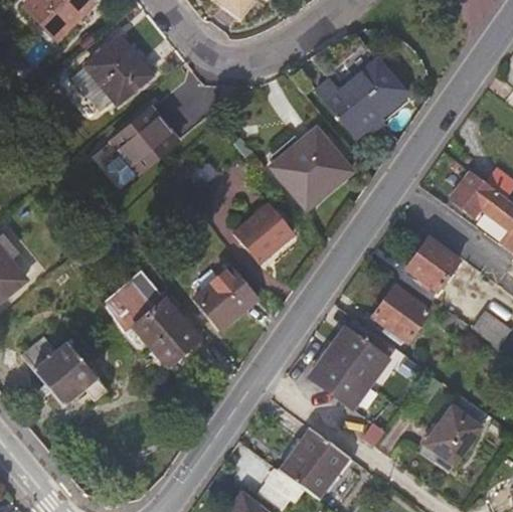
[(56,38),(92,3),(89,0),(31,0),(25,7),(56,38)]
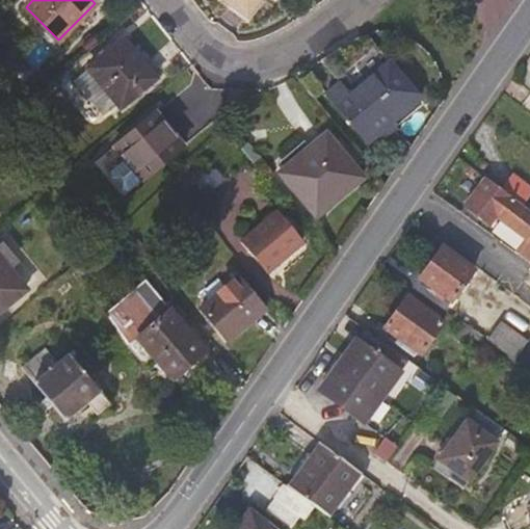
[(228,0),(244,12),(253,0),(228,0)]
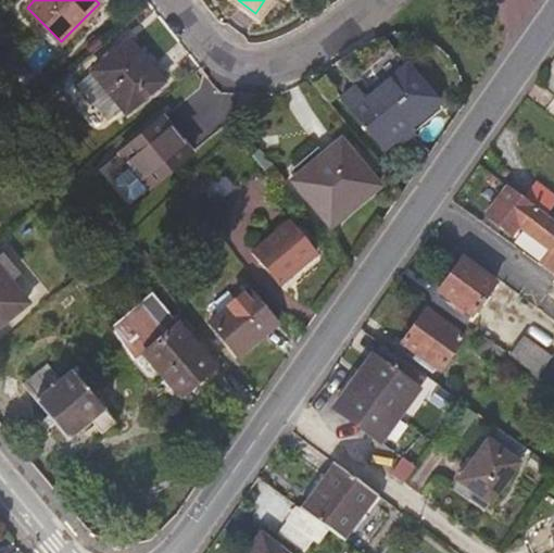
[(410,132),(401,121),(431,95),(403,63),(379,36),(369,38),(367,45),(347,64),(335,60),(329,64),(350,87),(336,99),(378,150),(392,138),(397,142),(410,132)]
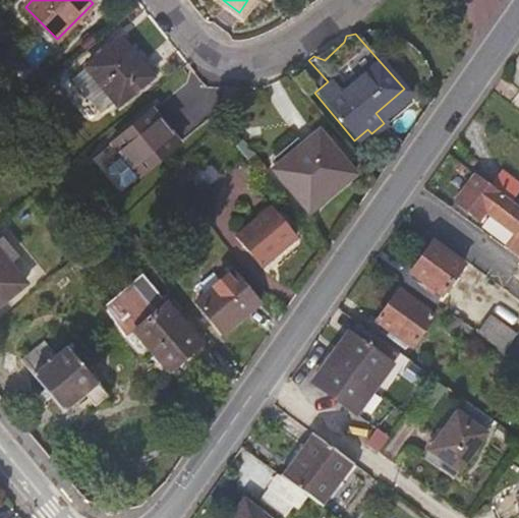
[(118,101),(152,71),(120,36),(87,64),(118,101)]
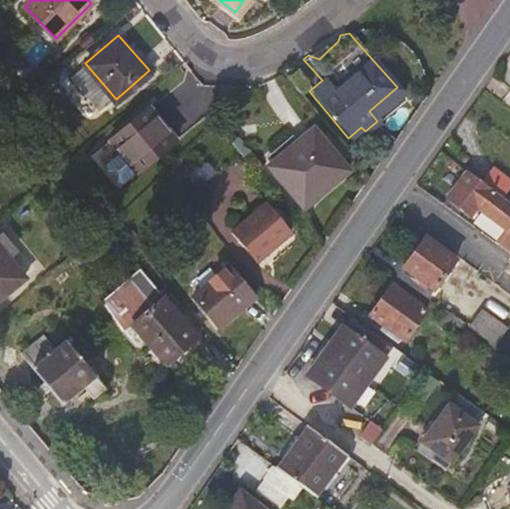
[(138,174),(176,139),(148,108),(110,142),(138,174)]
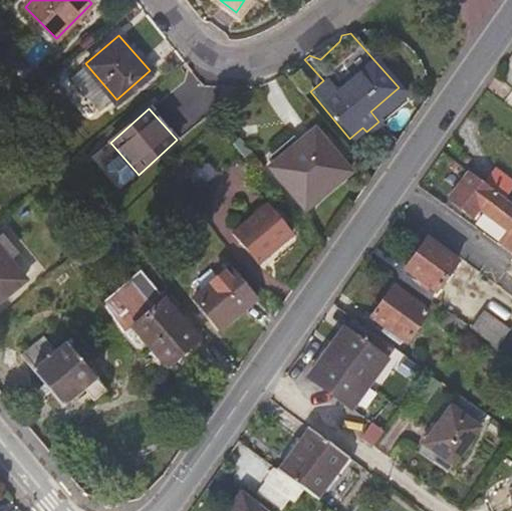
[(269,168),(298,204),(313,191),(319,198),(347,174),(312,132),(269,168)]
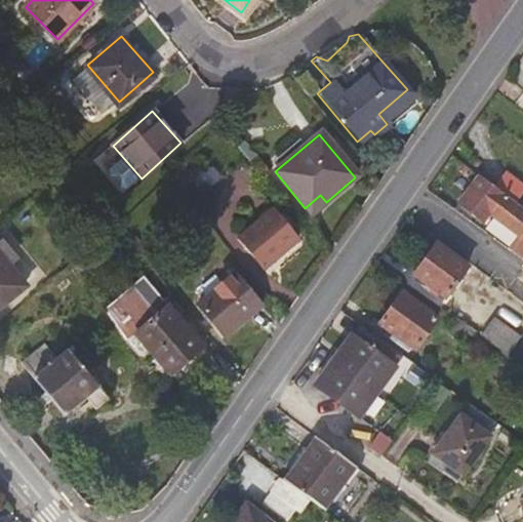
[(517,248),(514,251),(522,257),(522,203),(482,173),(459,204),(485,222),(489,215),(498,223),(494,228),(495,233),(517,248)]
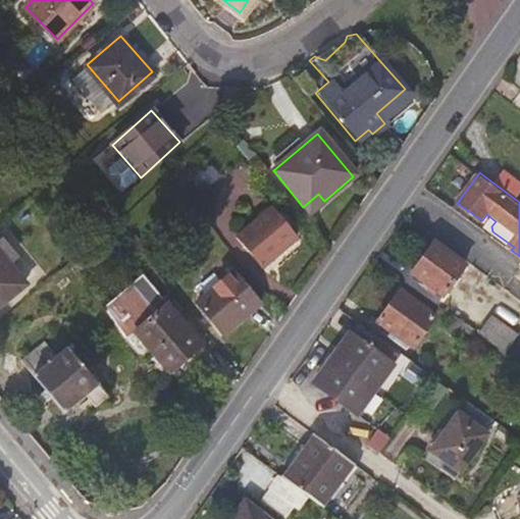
[(309,213),(324,201),(318,194),(303,207),(309,213)]
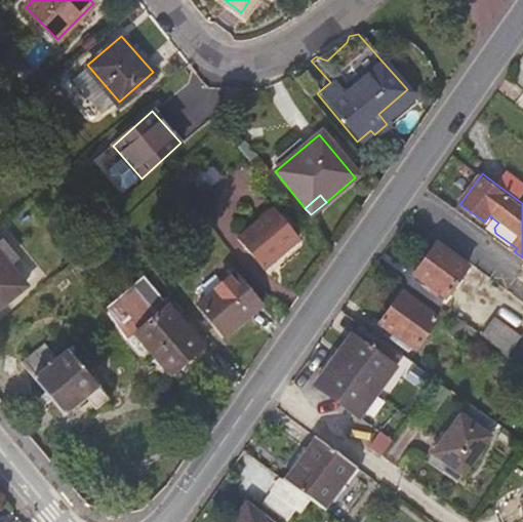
[(263,268),(297,239),(272,210),(238,239),(263,268)]
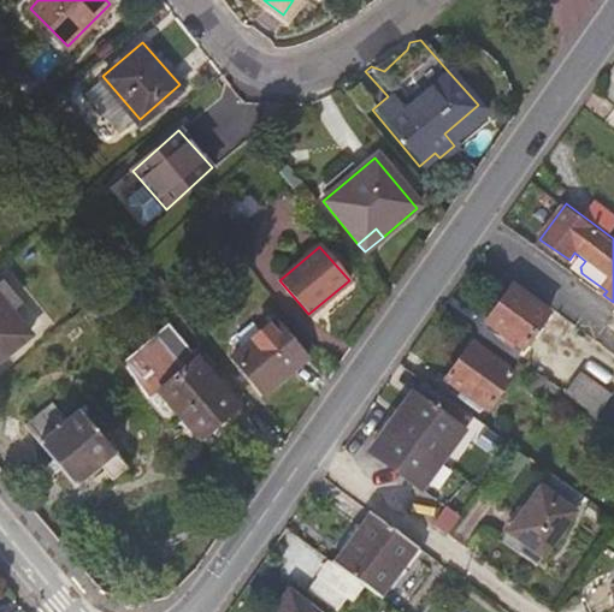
[(0,302),(5,308),(13,299),(0,283),(0,302)]
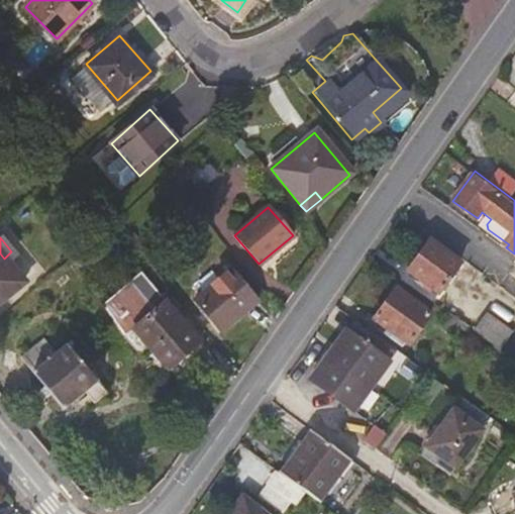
[(439,295),(461,264),(430,240),(408,271),(427,285),(424,289),(430,293),(433,290),(439,295)]
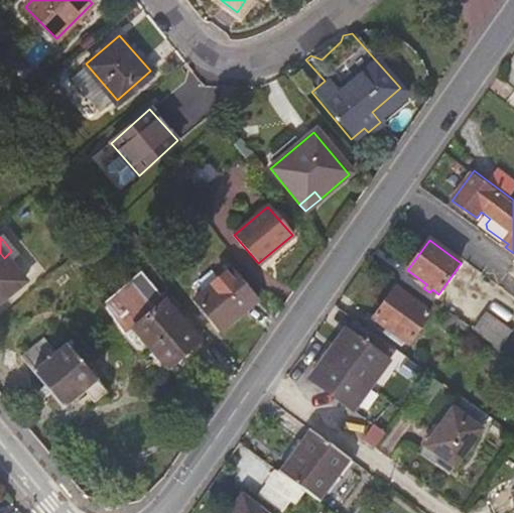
[(4,258),(0,253),(0,296),(22,278),(4,258)]
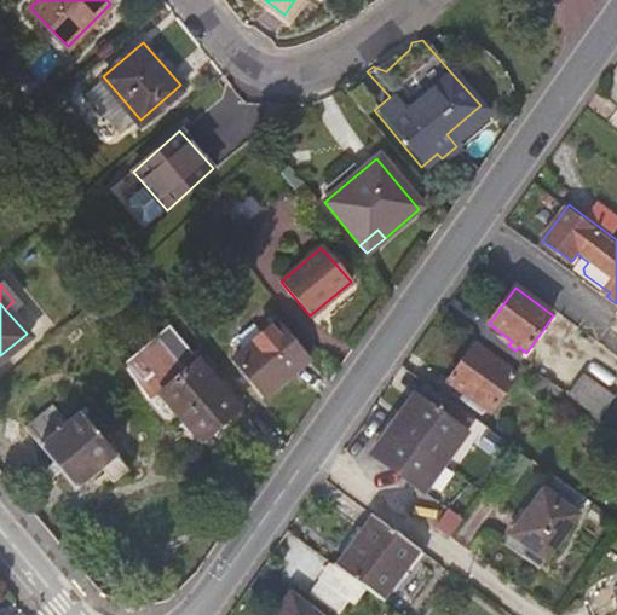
[(264,392),(305,357),(274,321),(232,357),(264,392)]
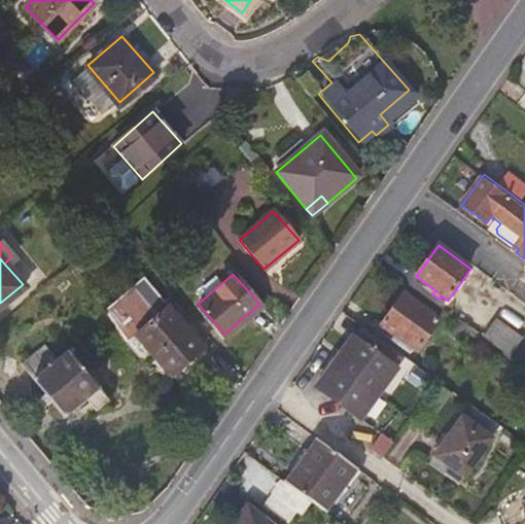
[(142,278),(103,309),(123,338),(123,339),(134,330),(170,375),(201,348),(142,278)]
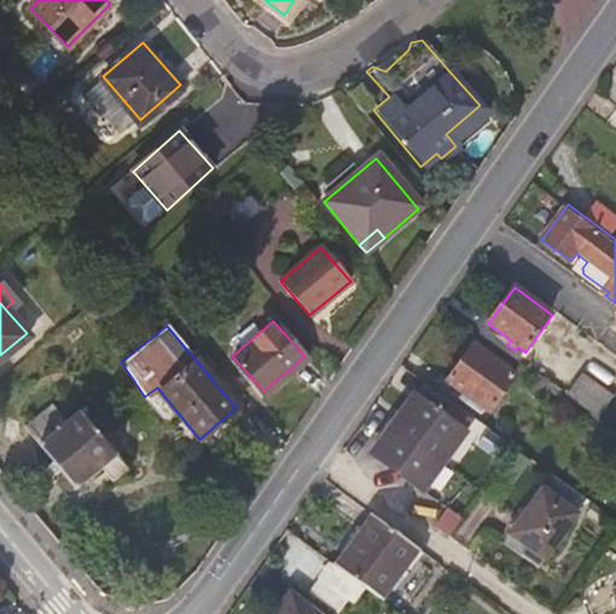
[(489,409),(515,374),(472,344),(448,380),(489,409)]
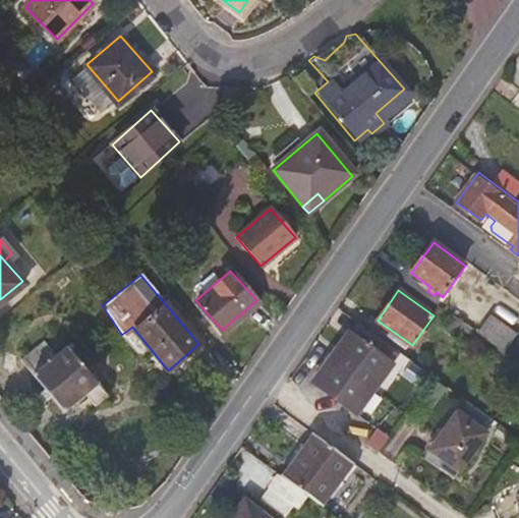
[(457,331),(463,325),(450,315),(444,323),(457,331)]
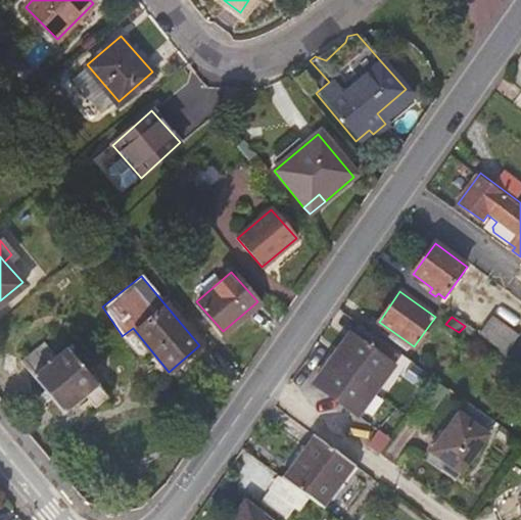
[(490,318),(479,335),(505,353),(516,336),(490,318)]
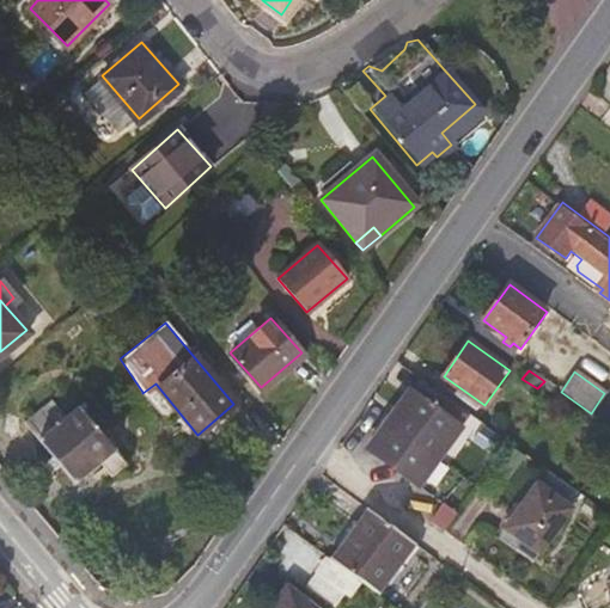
[(427,478),(444,455),(471,416),(422,380),(374,448),(424,484),(427,478)]
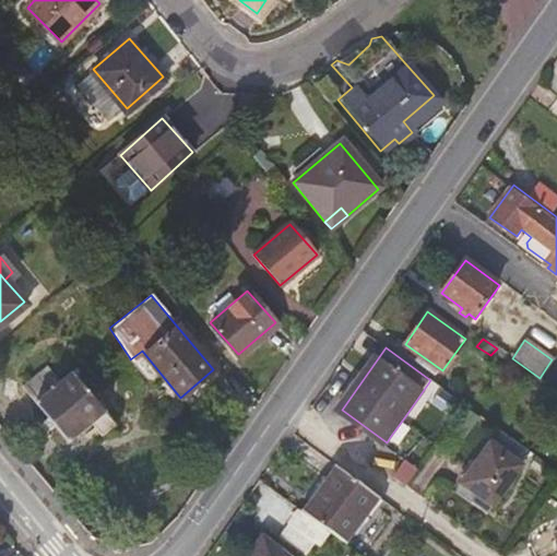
[(97,434),(113,421),(72,370),(60,380),(46,364),(21,385),(67,439),(89,422),(97,434)]
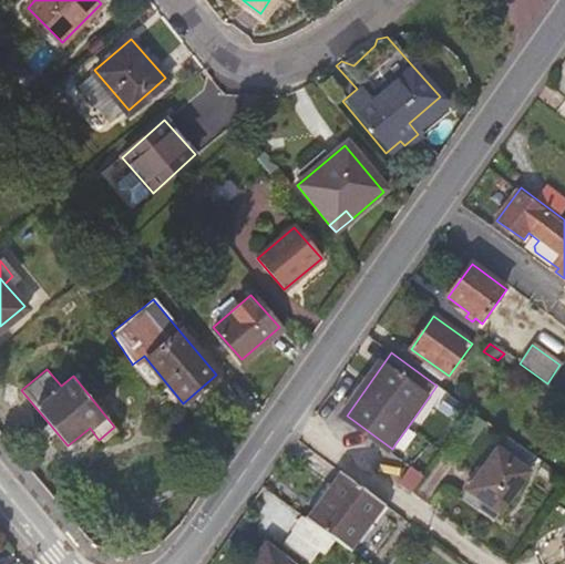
[(422,430),(411,422),(396,443),(407,451),(422,430)]
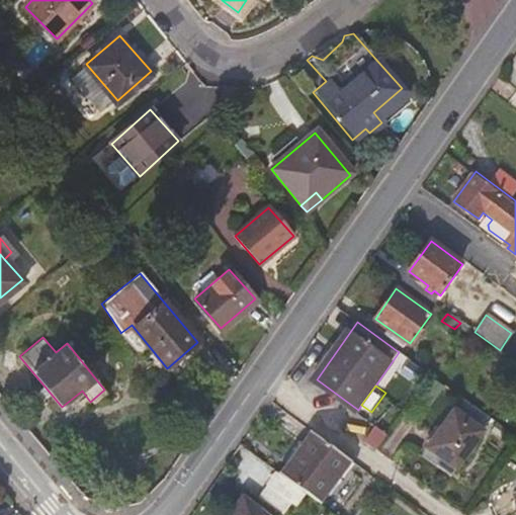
[(453,409),(427,446),(439,455),(432,463),(449,476),(483,430),(453,409)]
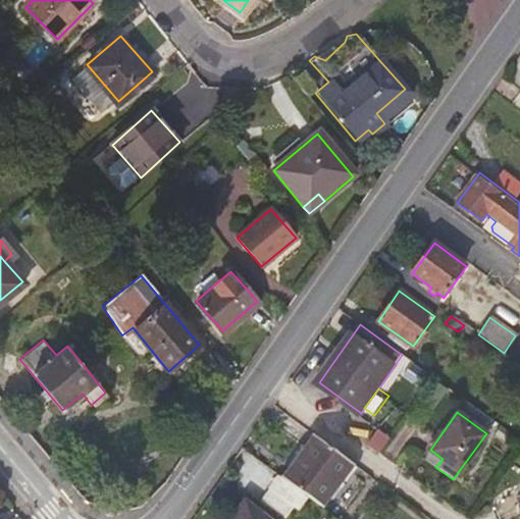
[(315,436),(283,480),(310,500),(327,512),(359,468),(347,459),(315,436)]
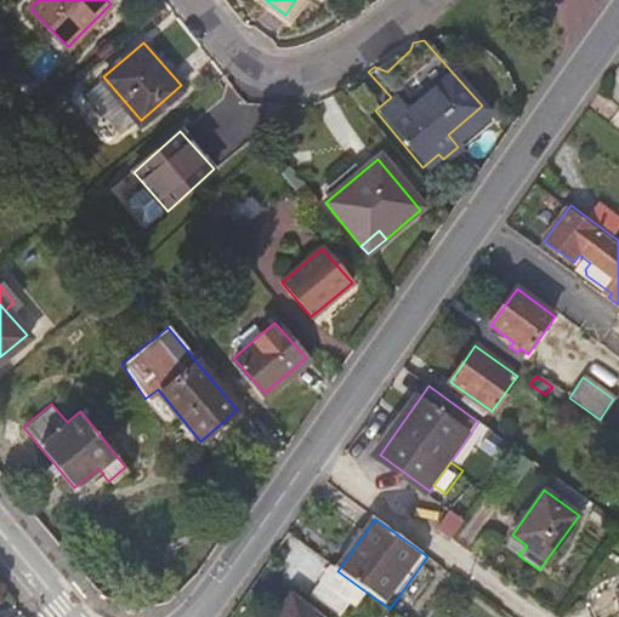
[(505,546),(518,555),(527,546),(512,535),(505,546)]
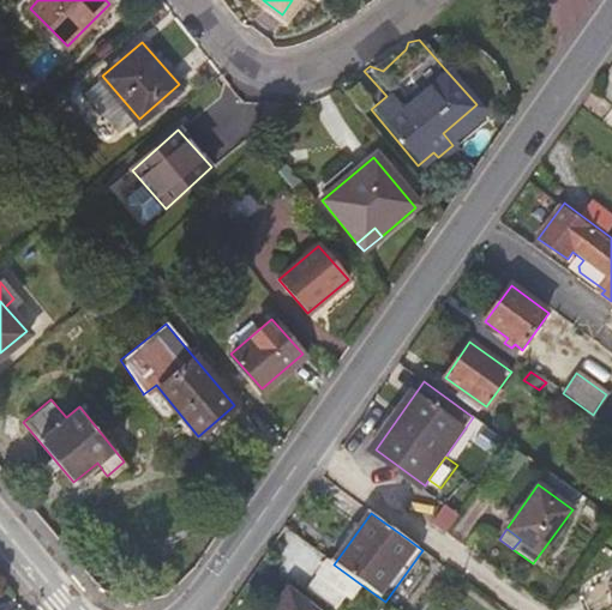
[(310,609),(288,592),(274,609),(310,609)]
